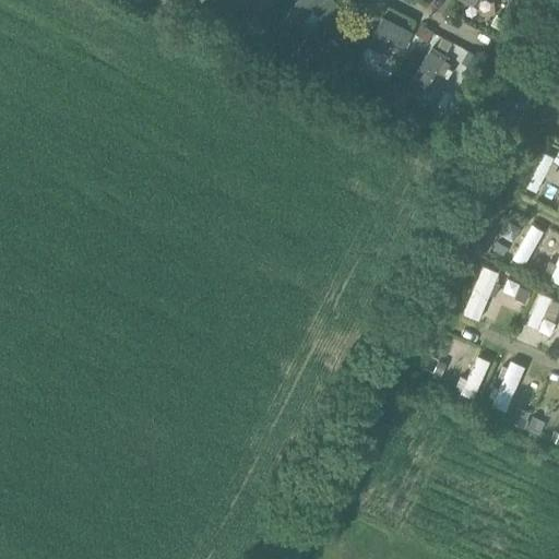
[(185,0),(185,2),(197,10),(202,0),(185,0)]
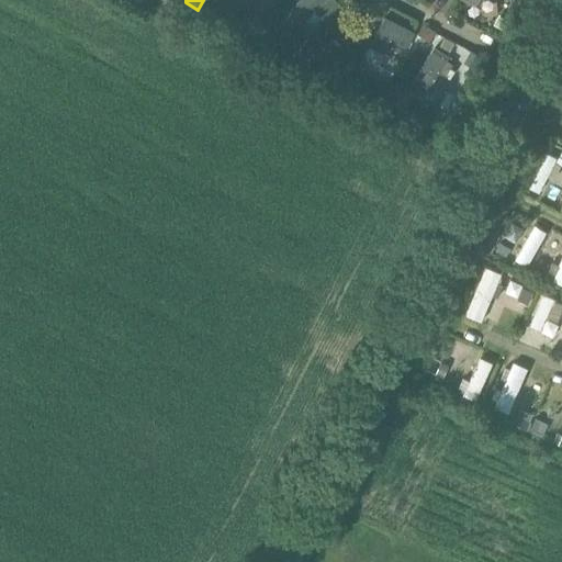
[(249,20),(263,0),(248,0),(239,13),(249,20)]
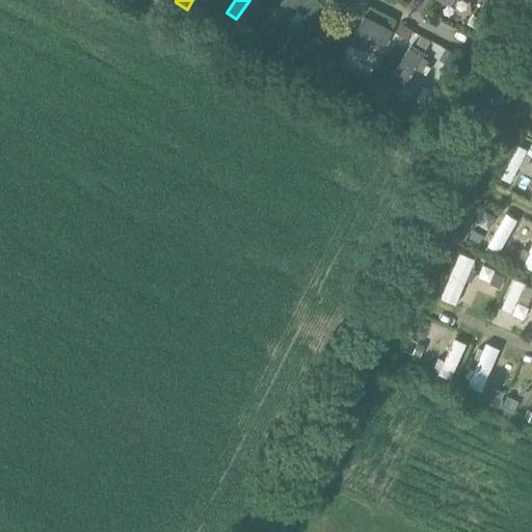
[(316,0),(283,0),(265,19),(276,30),(296,9),(306,19),(320,4),(316,0)]
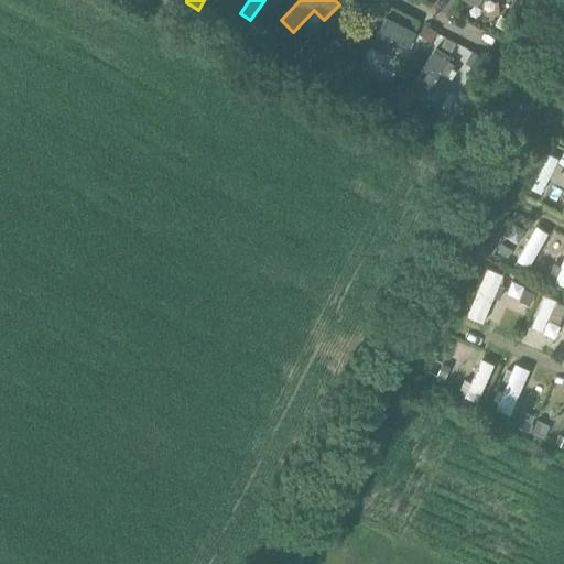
[(408,49),(414,33),(387,19),(372,49),(388,56),(394,42),(408,49)]
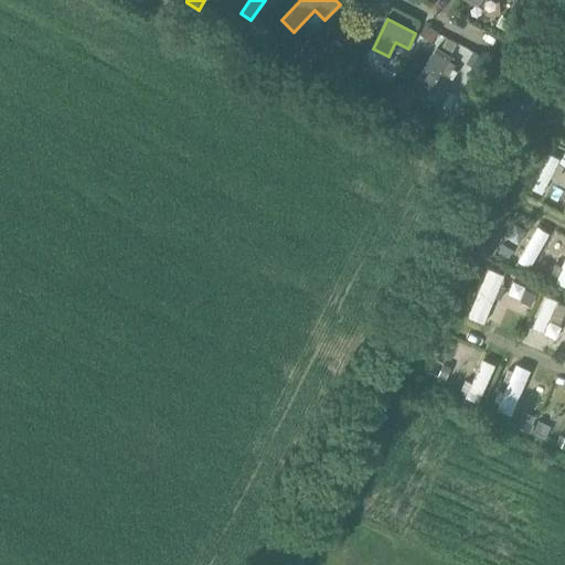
[(447,76),(454,66),(448,62),(450,57),(436,49),(411,88),(424,98),(441,72),(447,76)]
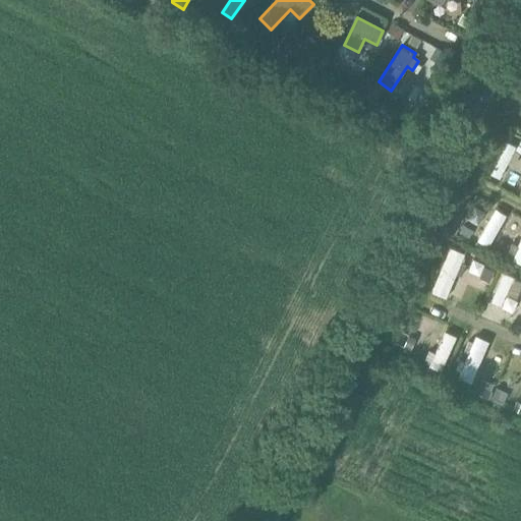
[(505,141),(488,173),(499,178),(515,147),(505,141)]
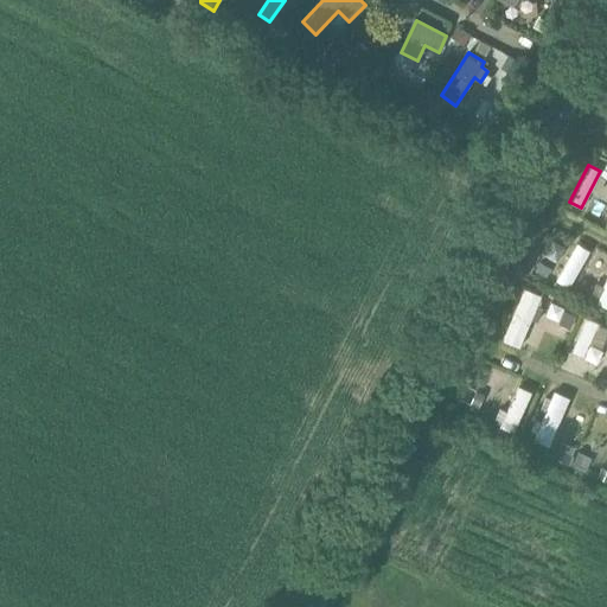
[(569,287),(589,250),(577,243),(557,280),(569,287)]
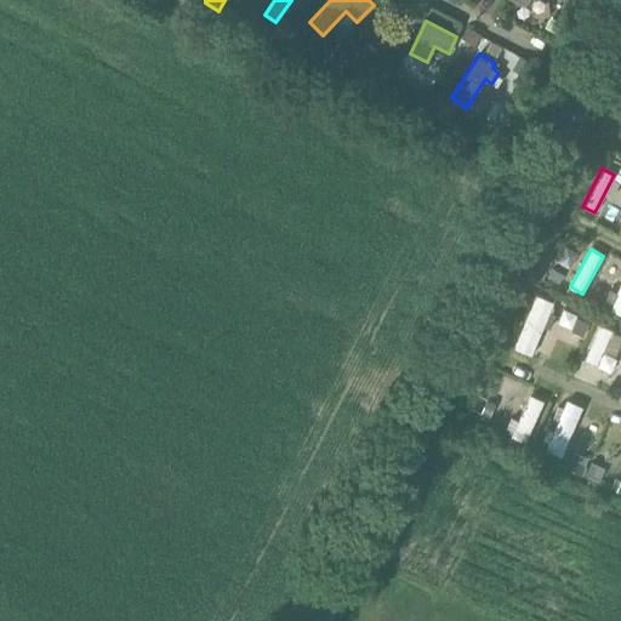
[(553,303),(537,297),(516,349),(531,358),(553,303)]
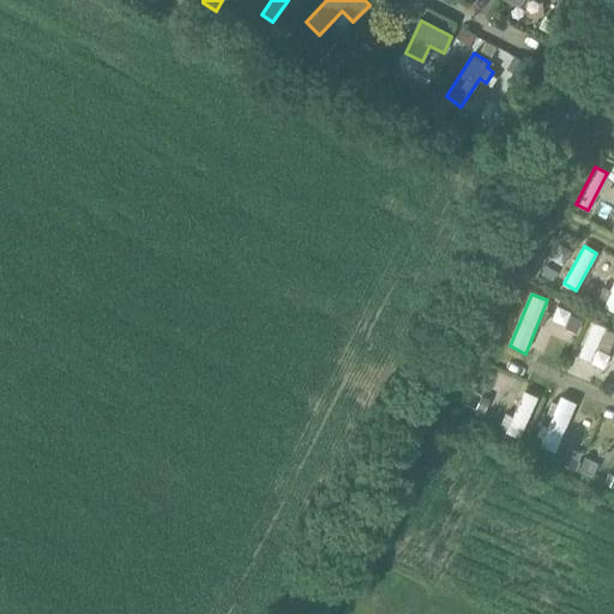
[(608,351),(613,338),(613,332),(605,329),(605,326),(594,321),(579,355),(590,360),(596,347),(608,351)]
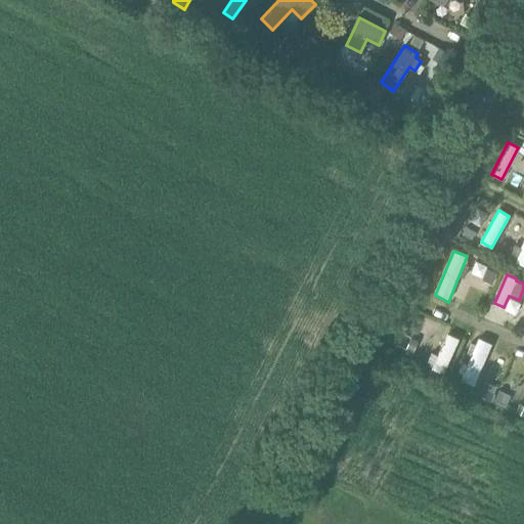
[(439,353),(432,368),(442,374),(459,339),(447,335),(446,336),(439,353)]
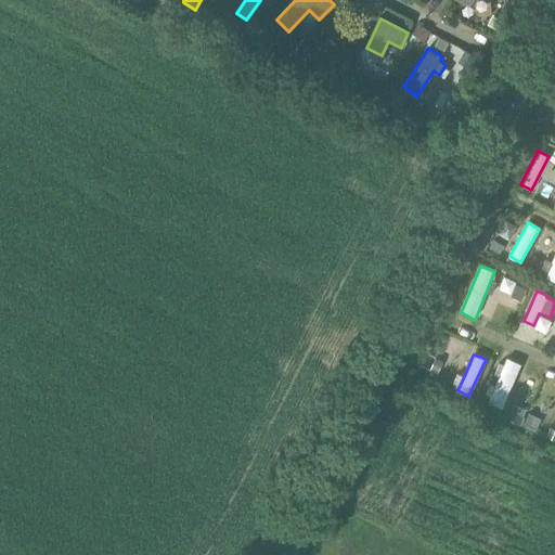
[(519,366),(506,361),(489,404),(502,410),(519,366)]
